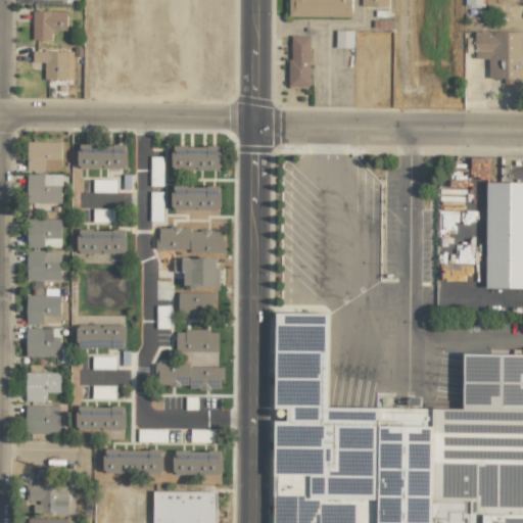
[(389,0),(287,0),(287,15),(350,16),(350,0),(360,0),(361,6),(390,7),(389,0)]
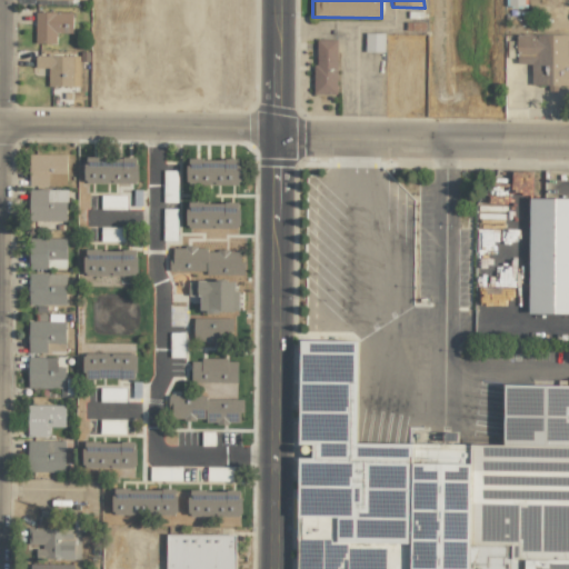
[(71,33),(71,12),(36,12),(35,43),(56,43),(56,32),(71,33)]
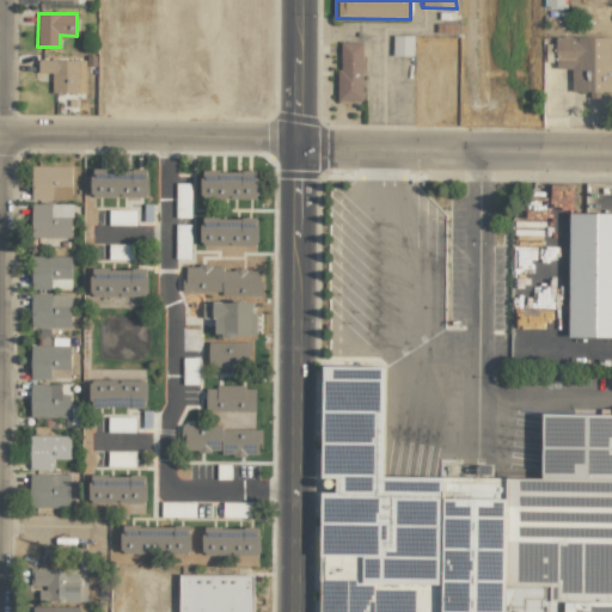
[(412,56),(412,36),(392,35),(392,55),(412,56)]
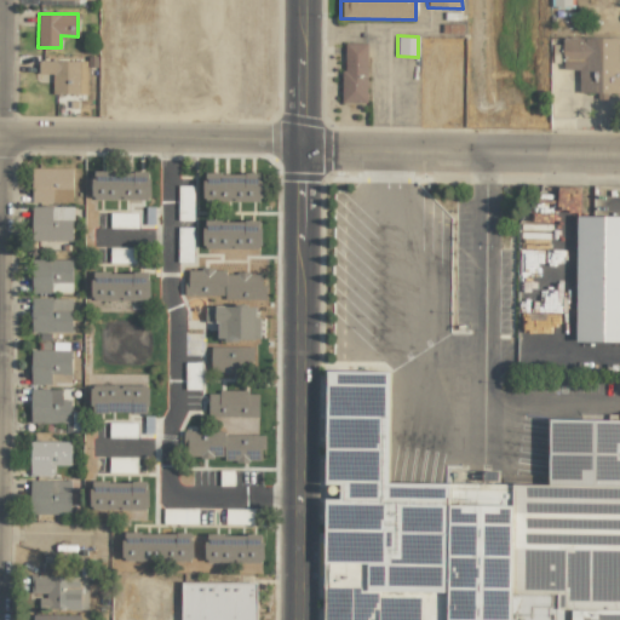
[(578,93),(619,93),(619,44),(619,45),(619,39),(562,38),(562,69),(578,70),(578,93)]
